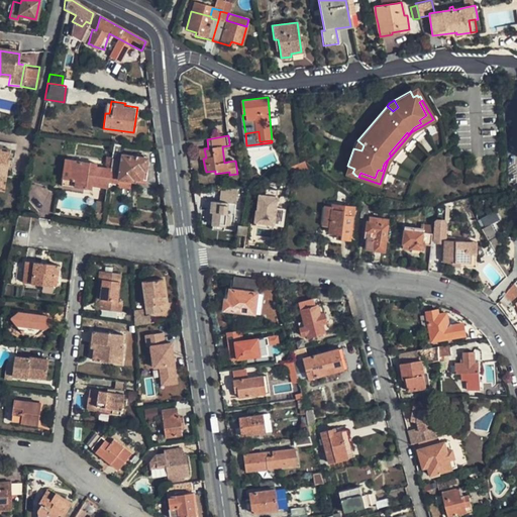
[(364,145),(357,140),(356,142),(353,148),(362,150),(364,145)]
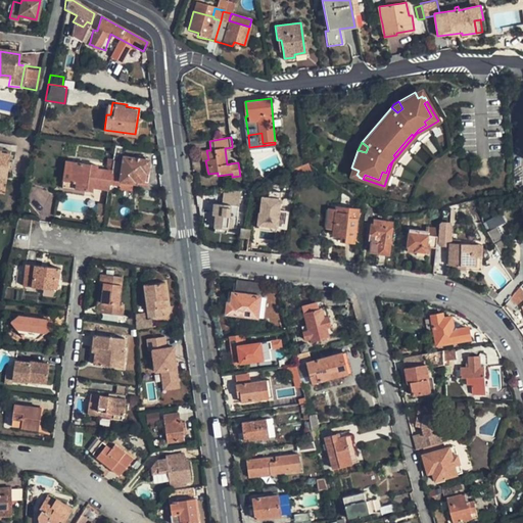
[(114,143),(113,158),(117,159),(119,151),(122,152),(124,144),(114,143)]
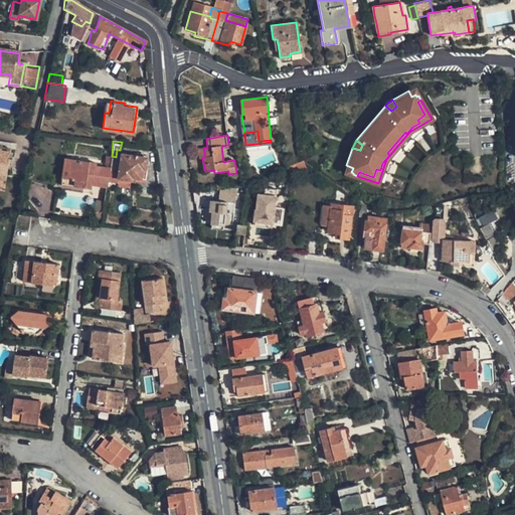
[(0,173),(6,175),(10,149),(1,148),(0,147),(0,173)]
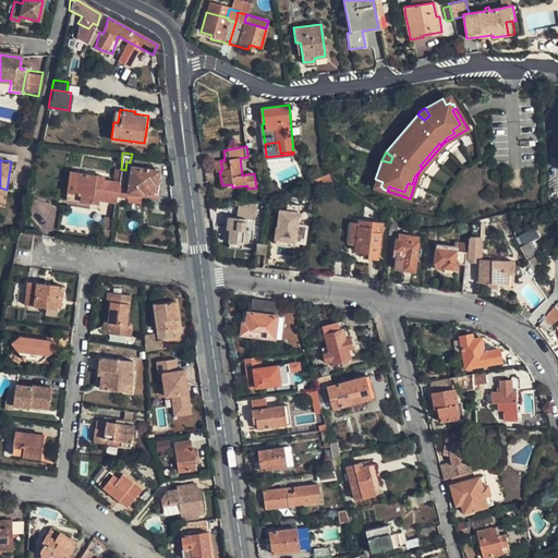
[(159,192),(161,180),(159,179),(159,169),(131,165),(129,185),(119,185),(117,195),(128,196),(129,191),(141,193),(146,194),(147,190),(159,192)]
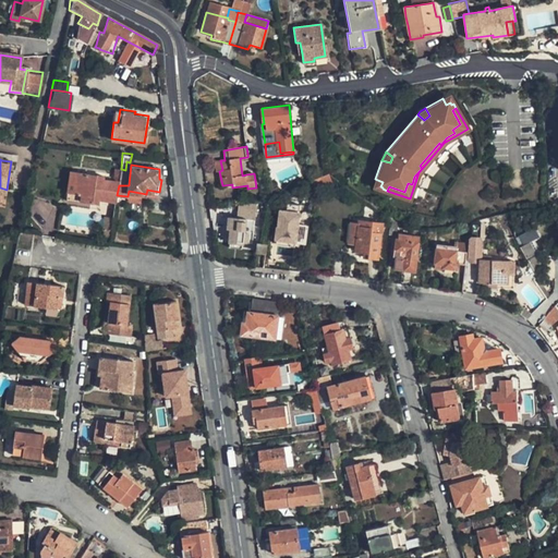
[(76,192),(79,172),(69,171),(65,196),(75,197),(76,192)]
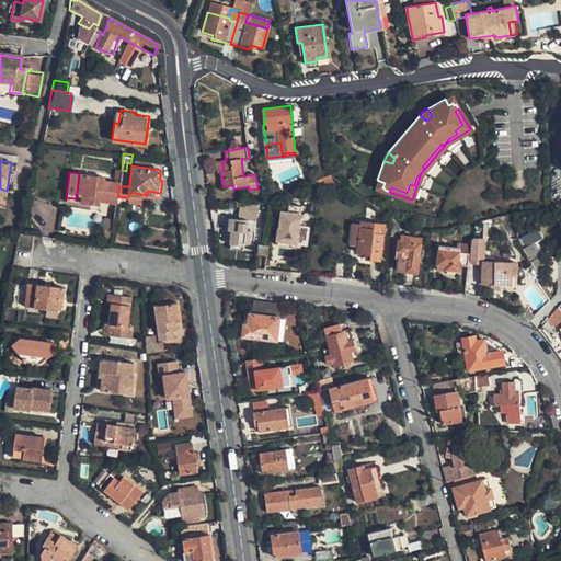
[(79,173),(77,193),(81,193),(80,199),(94,201),(94,197),(101,198),(117,201),(117,196),(119,186),(119,182),(104,180),(104,176),(79,173)]
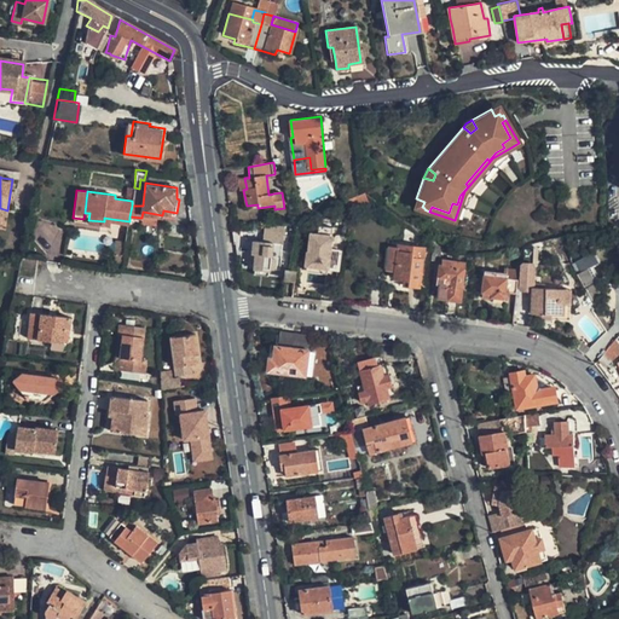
[(364,194),(348,201),(353,212),(375,202),(364,194)]
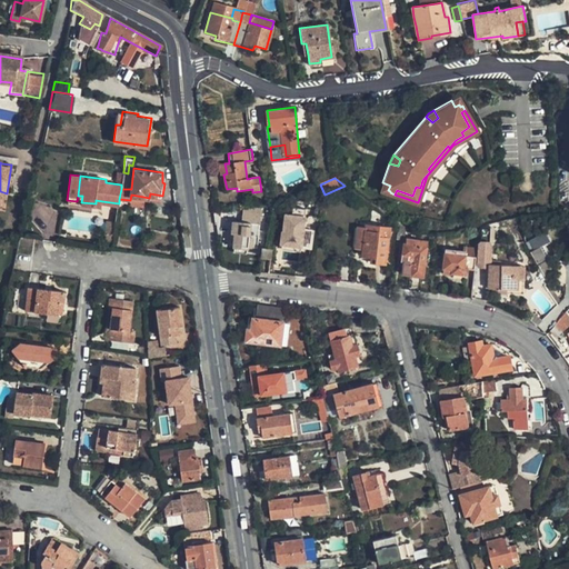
[(283,193),(270,199),(272,207),(273,207),(279,203),(287,200),(283,193)]
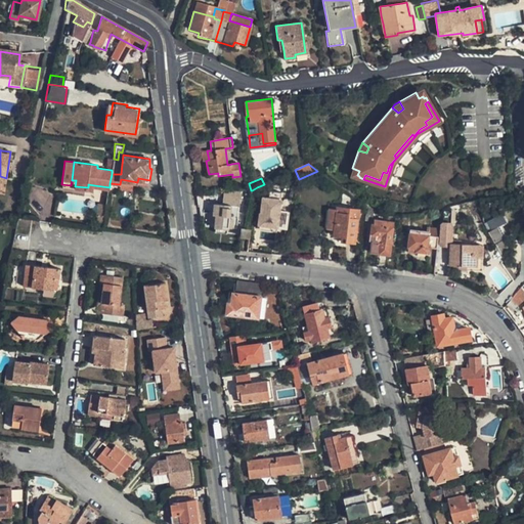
[(131,193),(132,181),(121,179),(120,184),(119,192),(131,193)]
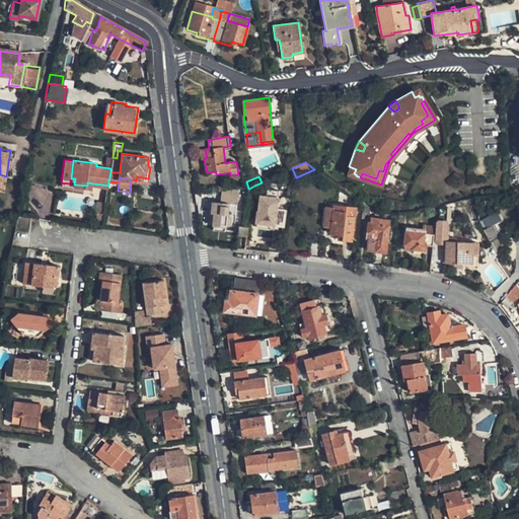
[(262,182),(254,186),(256,191),(273,183),(270,178),(262,182)]
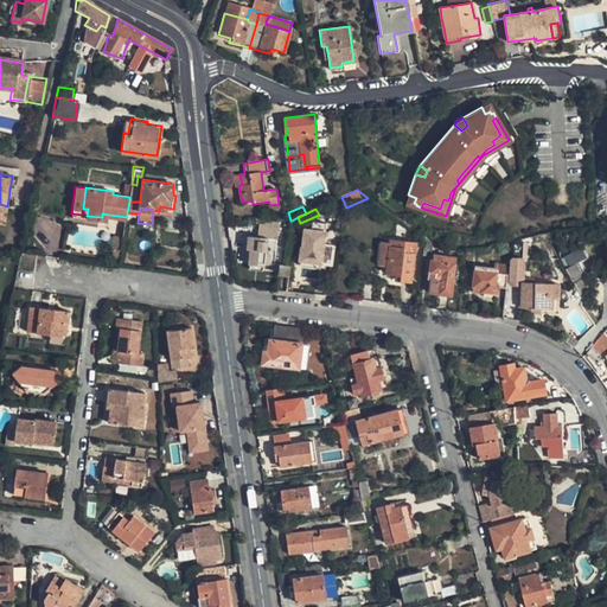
[(301,227),(301,231),(300,247),(310,248),(310,251),(321,253),(321,249),(321,232),(323,228),(301,227)]
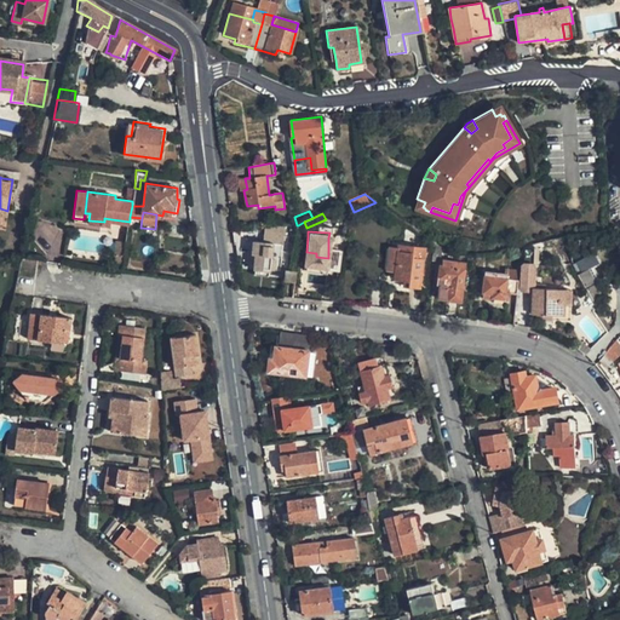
[(125,235),(116,234),(114,248),(115,250),(122,250),(125,235)]
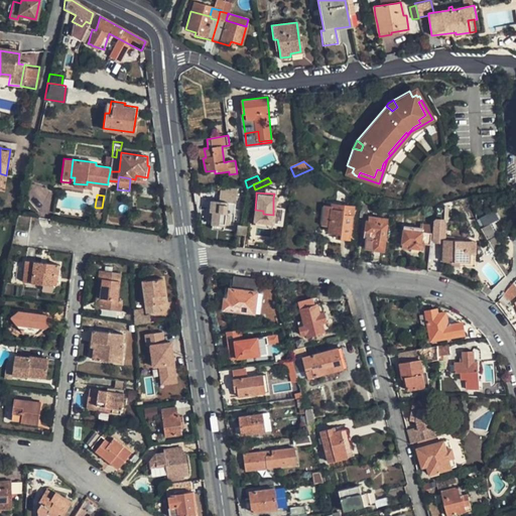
[(225,205),(221,205),(221,203),(211,202),(211,220),(217,221),(228,222),(228,225),(233,225),(234,206),(234,201),(225,200),(225,205)]
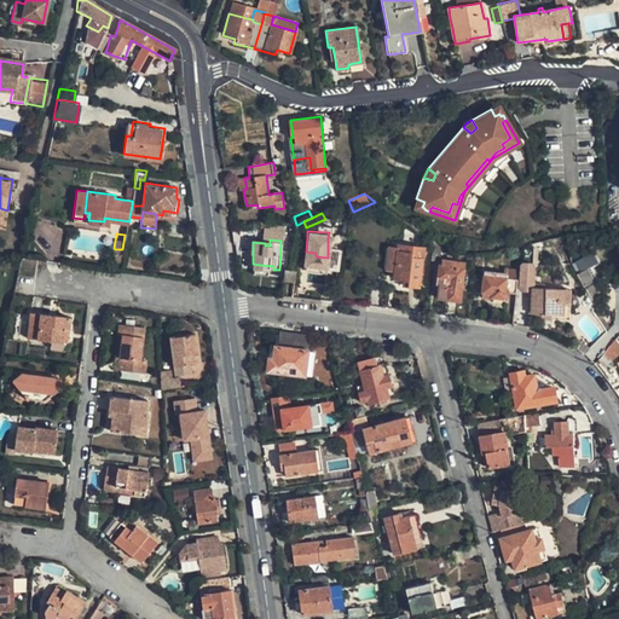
[(524,243),(522,259),(521,283),(532,283),(533,260),(534,243),(524,243)]
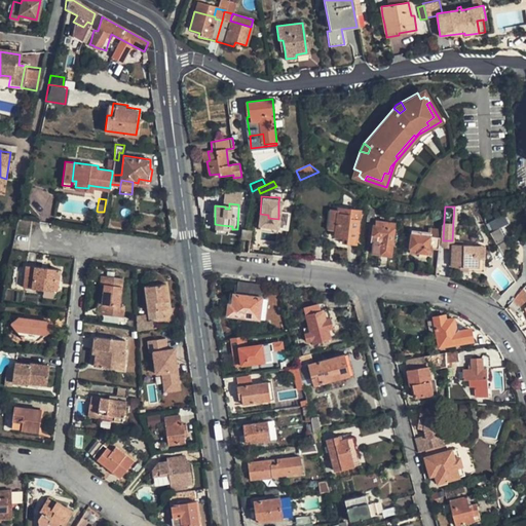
[(333,235),(347,237),(347,241),(358,242),(360,219),(361,212),(352,211),(351,214),(336,212),(334,230),(333,235)]
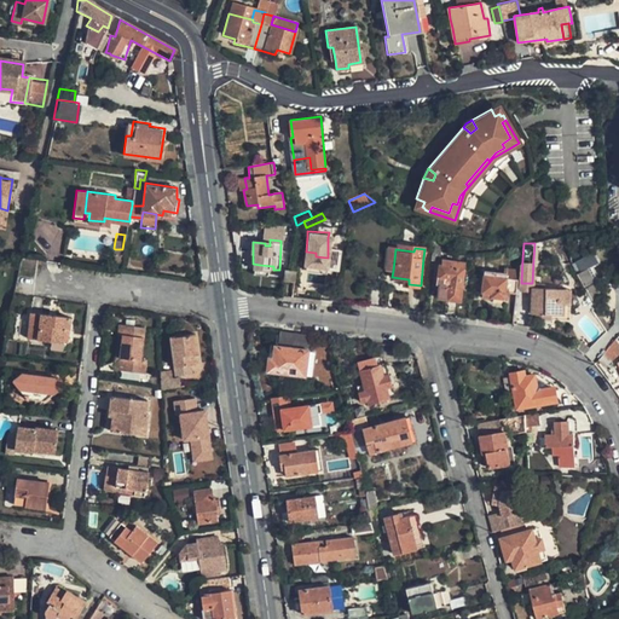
[(578,276),(600,265),(594,253),(572,264),(578,276)]
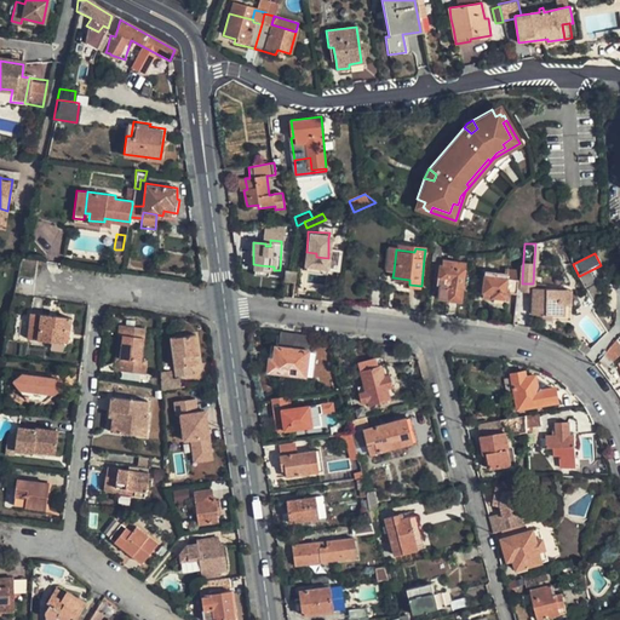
[(441,263),(438,275),(436,275),(435,282),(438,282),(437,296),(448,296),(460,298),(464,267),(449,264),(441,263)]
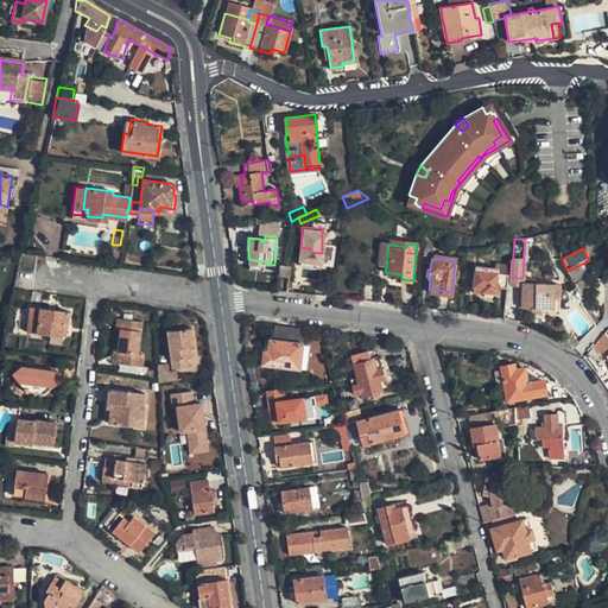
[(476,267),(474,290),(483,291),(485,287),(496,289),(500,289),(501,284),(506,284),(507,271),(508,261),(500,260),(499,265),(499,270),(476,267)]
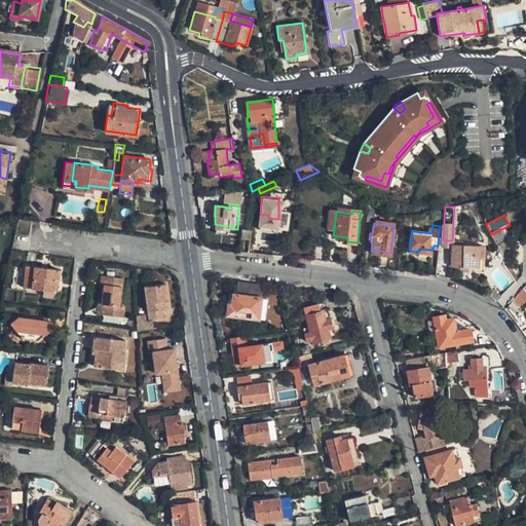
[(495,241),(497,247),(498,245),(506,261),(519,255),(510,239),(506,241),(503,236),(495,241)]
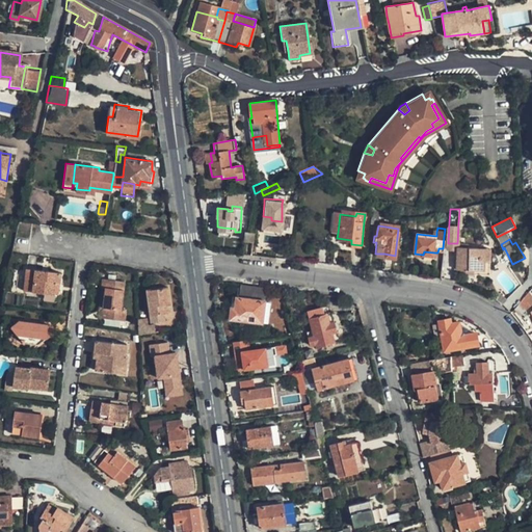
[(485,245),(457,243),(456,266),(484,268),(485,245)]
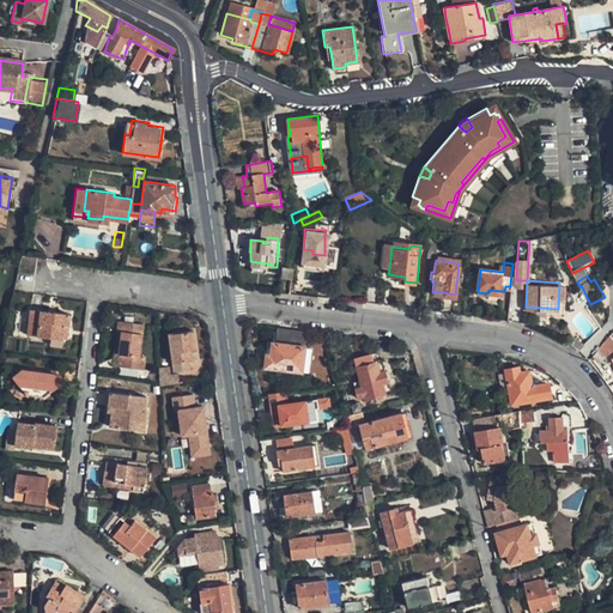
[(32,335),(67,340),(68,332),(72,333),(74,315),(36,310),(32,335)]
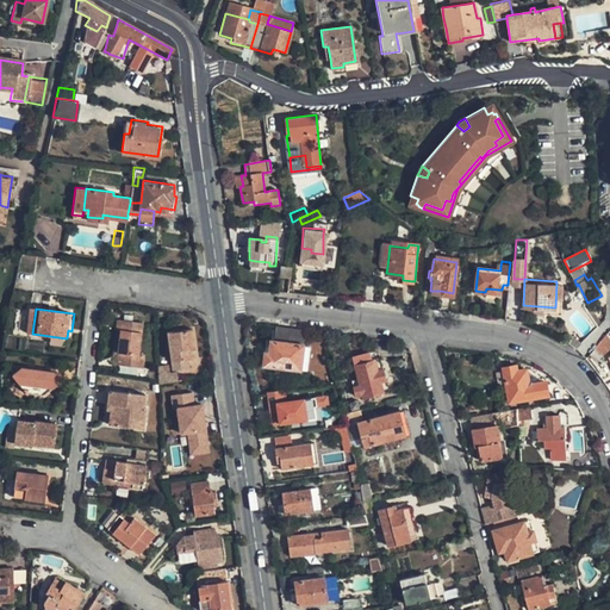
[(119,318),(113,365),(142,368),(143,360),(138,359),(142,322),(119,318)]
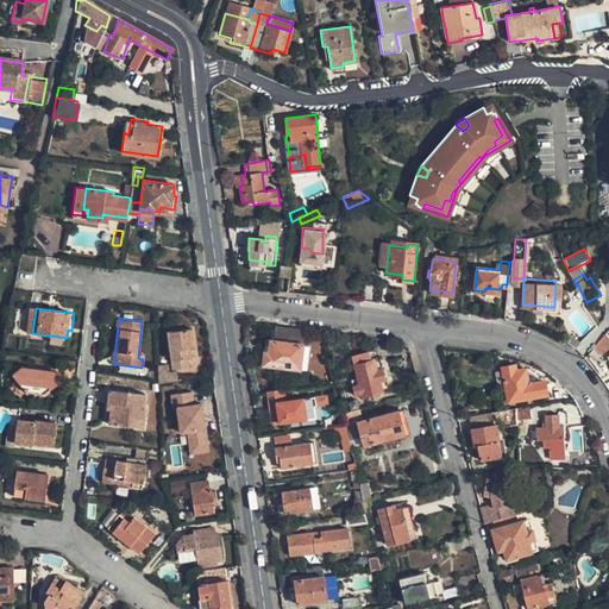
[(170,330),(168,331),(173,368),(188,365),(187,357),(193,356),(192,350),(195,350),(193,327),(183,328),(182,322),(169,324),(170,330)]
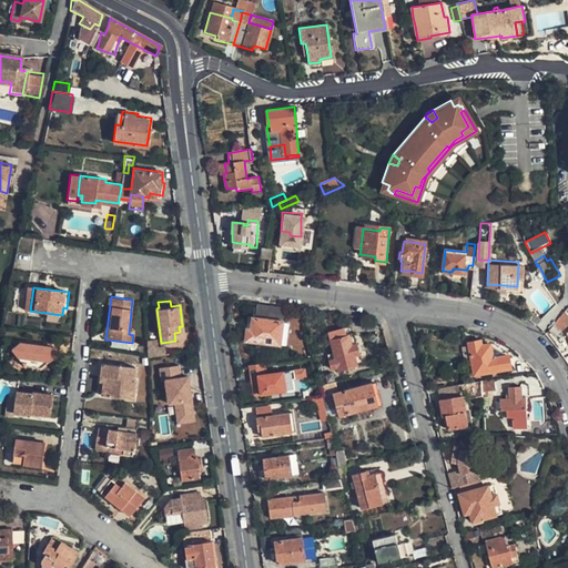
[(283,306),(255,303),(254,316),(281,320),(283,306)]
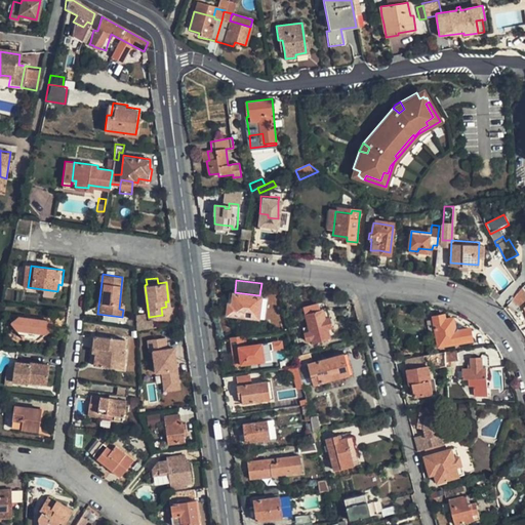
[(266,296),(259,295),(235,292),(228,291),(225,315),(257,319),(257,316),(264,317),(266,296)]
